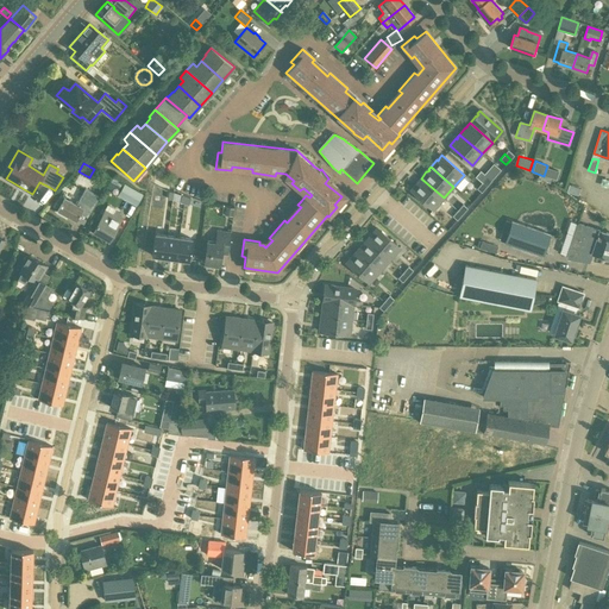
[(491,181),(487,177),(482,182),(487,187),(491,181)]
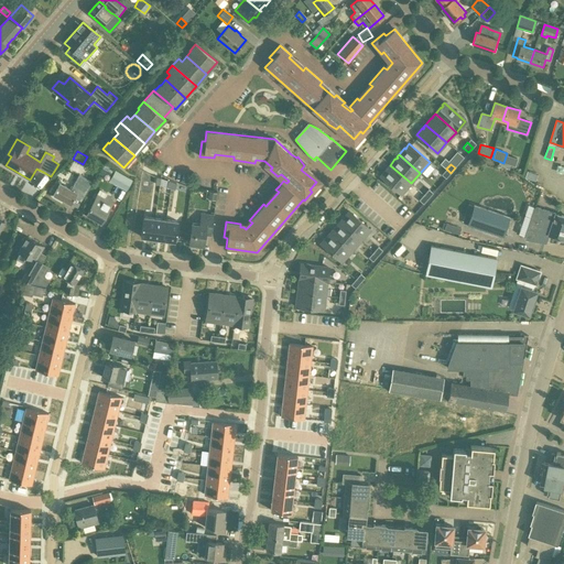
[(411,183),(390,165),(388,167),(387,170),(386,169),(380,175),(401,194),(411,183)]
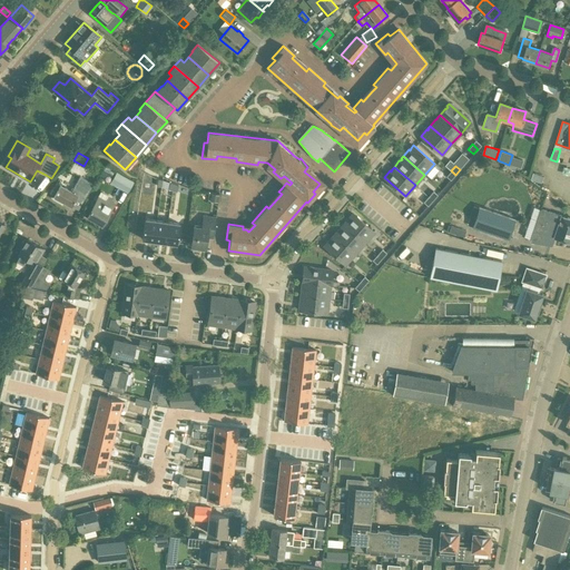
[(455,175),(451,170),(446,176),(451,180),(455,175)]
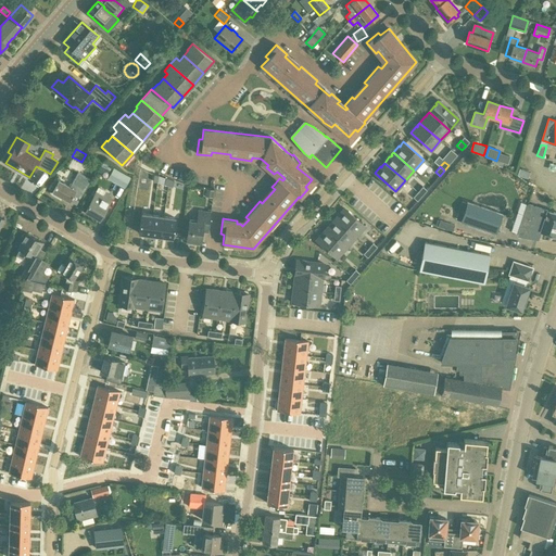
[(124,188),(129,178),(113,168),(106,179),(124,188)]
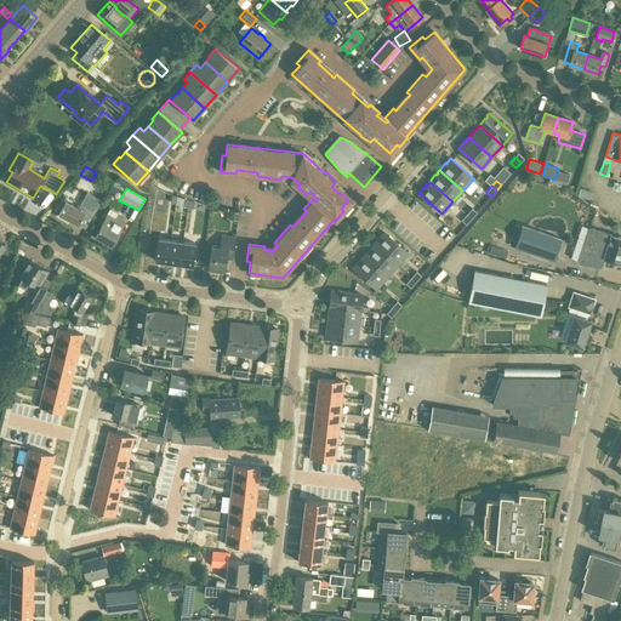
[(592,193),(580,188),(577,195),(590,199),(592,193)]
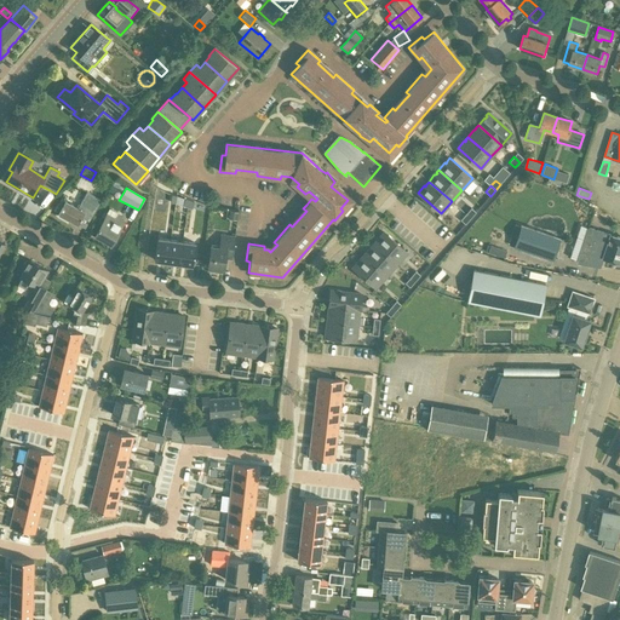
[(64,201),(61,199),(53,211),(58,213),(57,216),(67,222),(68,219),(78,224),(84,213),(91,217),(97,205),(90,200),(87,204),(82,201),(79,208),(64,201)]
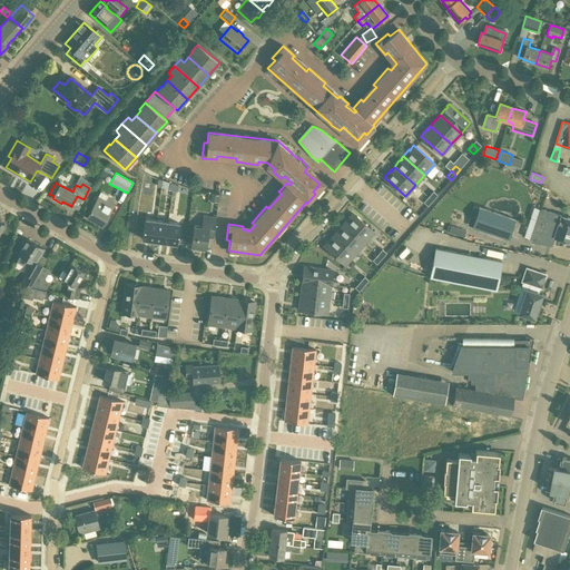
[(438,195),(433,192),(428,197),(432,200),(438,195)]
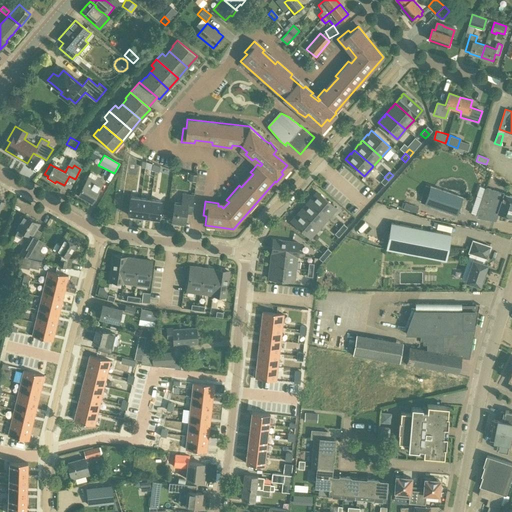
[(95,180),(88,176),(78,194),(79,195),(78,197),(83,199),(84,198),(92,202),(98,192),(97,191),(102,183),(96,179),(95,180)]
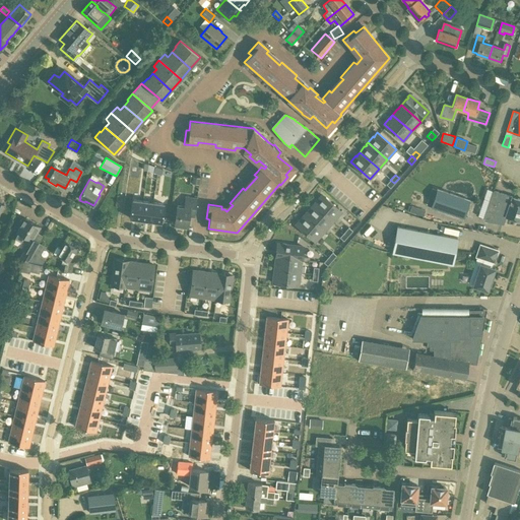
[(394,183),(390,180),(386,185),(390,188),(394,184),(394,183)]
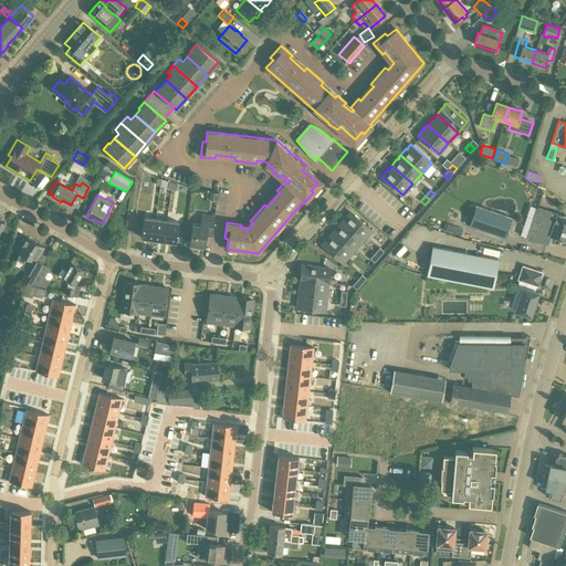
[(512,218),(475,205),(475,207),(470,205),(470,207),(467,216),(471,217),(469,226),(505,238),(512,218)]
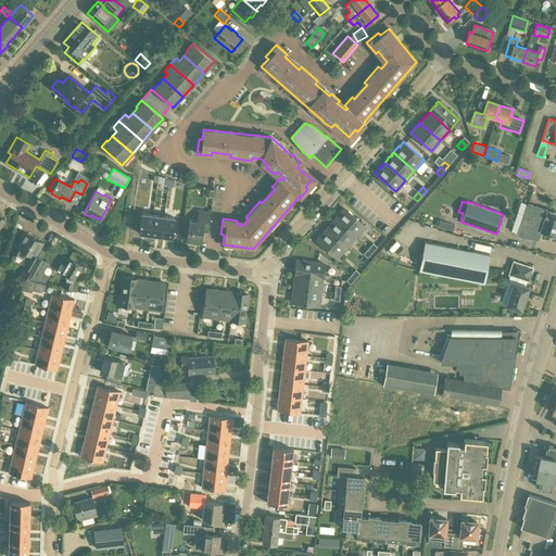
[(517,212),(510,231),(518,234),(517,236),(538,239),(540,231),(555,236),(555,232),(555,213),(528,204),(525,215),(517,212)]
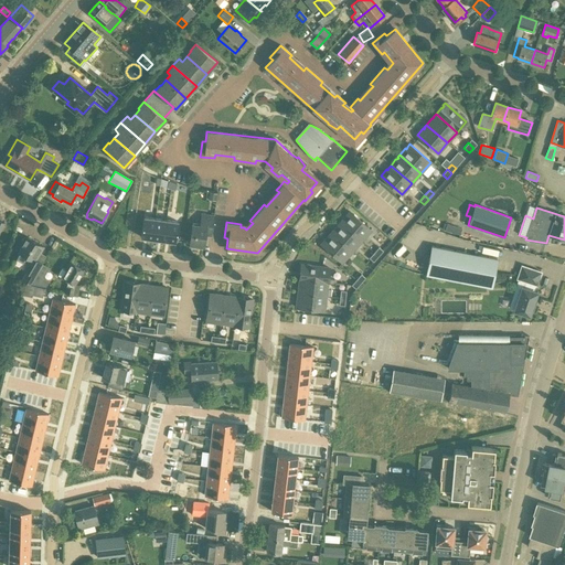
[(340,222),(361,241),(371,230),(350,212),(343,219),(344,219),(342,221),(340,222)]
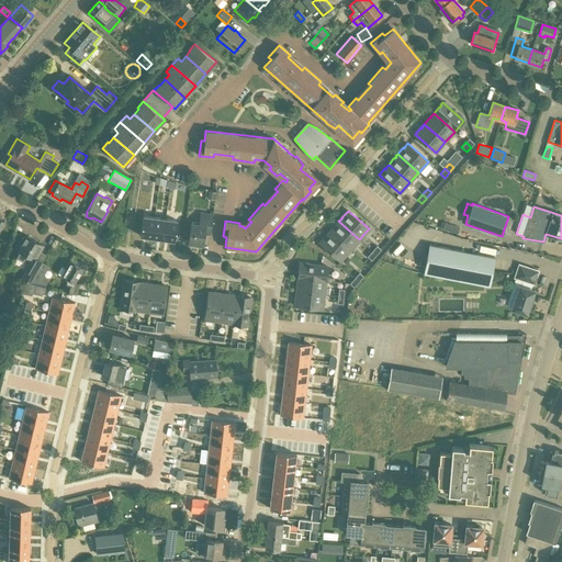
[(211,229),(213,215),(200,213),(199,222),(191,221),(189,243),(202,245),(204,228),(211,229)]
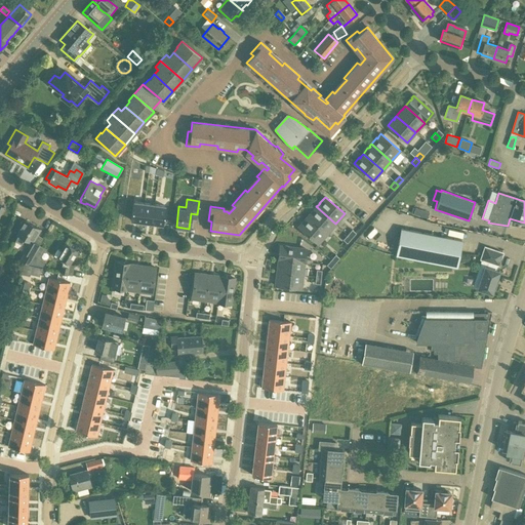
[(132,201),(130,219),(140,220),(144,202),(132,201)]
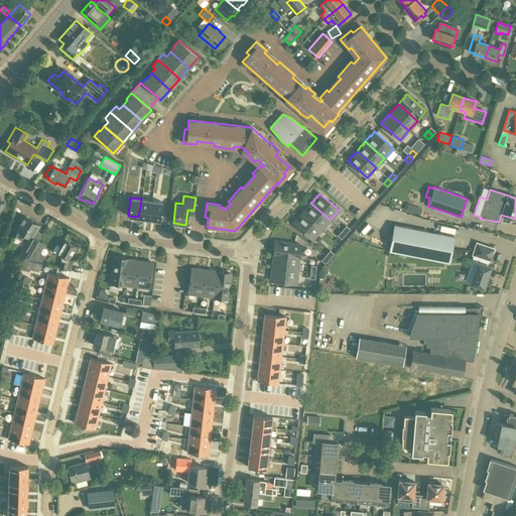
[(141,199),(138,217),(148,219),(151,200),(141,199)]
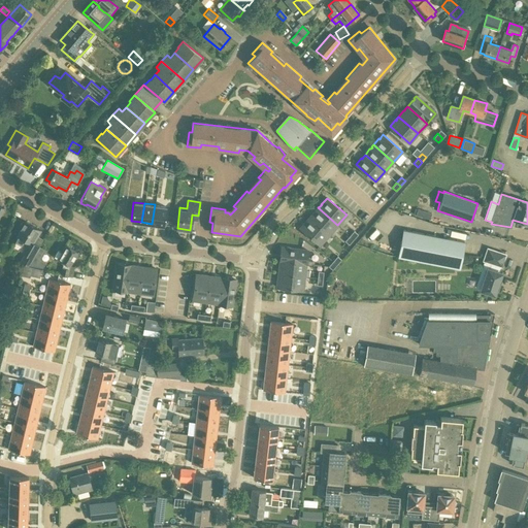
[(155,204),(152,224),(163,225),(165,206),(155,204)]
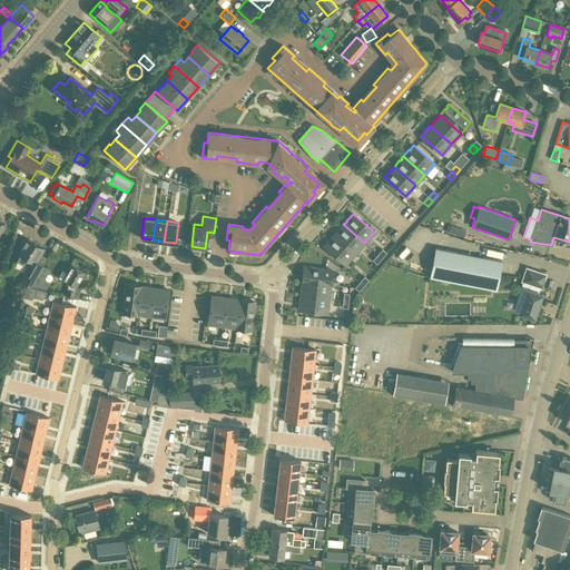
[(334,235),(333,235),(354,254),(364,243),(343,224),(337,231),(337,232),(336,234),(335,233),(334,235)]
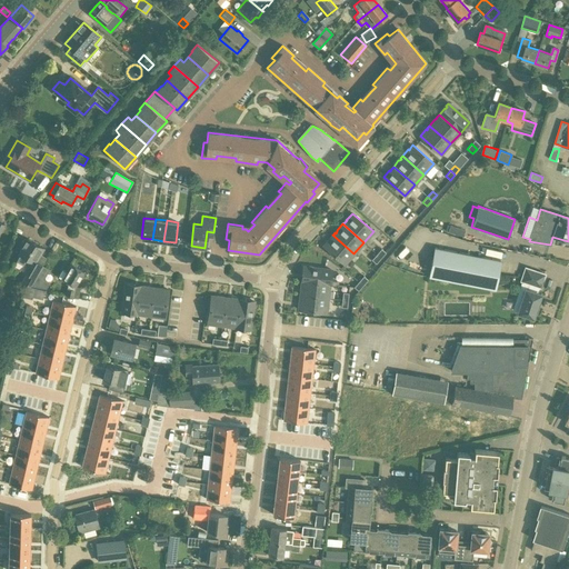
[(462,237),(465,230),(450,226),(448,232),(462,237)]
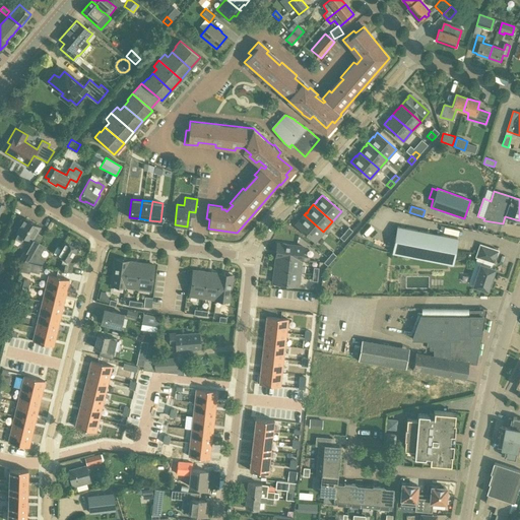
[(298,221),(296,224),(315,242),(323,232),(304,214),(299,220),(300,220),(299,222),(298,221)]
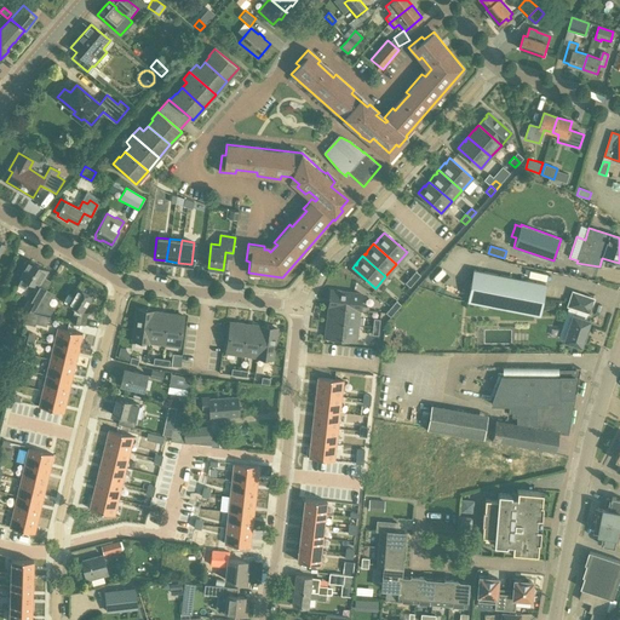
[(42,280),(49,270),(29,259),(19,277),(22,279),(18,285),(29,291),(26,297),(28,298),(23,306),(33,313),(46,288),(36,283),(40,279),(42,280)]
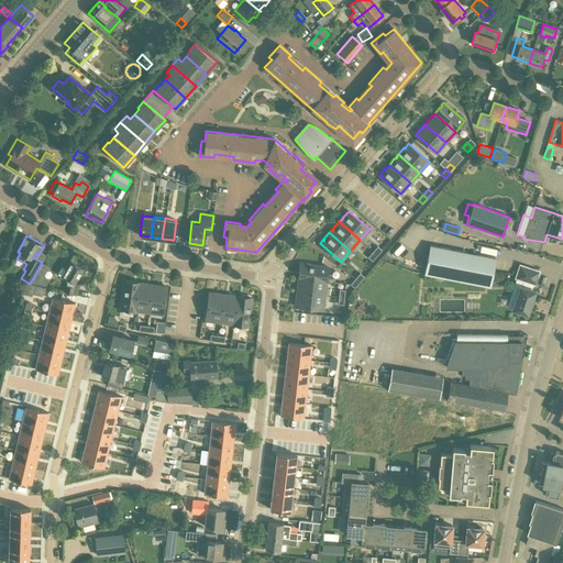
[(493,274),(496,257),(430,244),(424,274),(490,287),(493,274)]
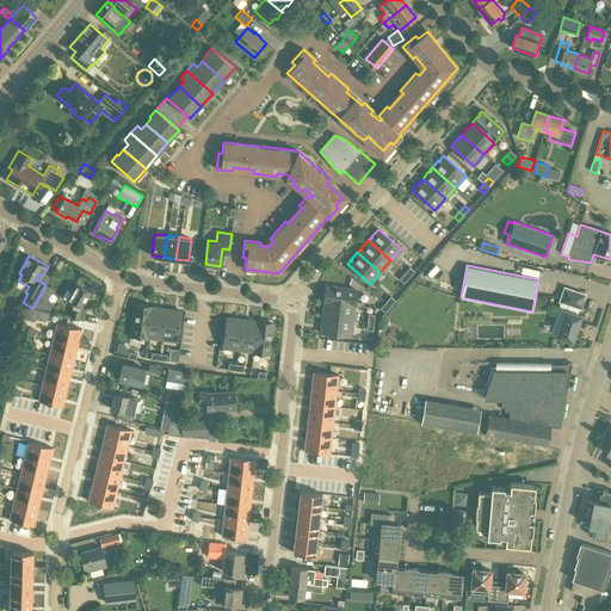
[(414,271),(409,267),(405,273),(409,277),(414,271)]
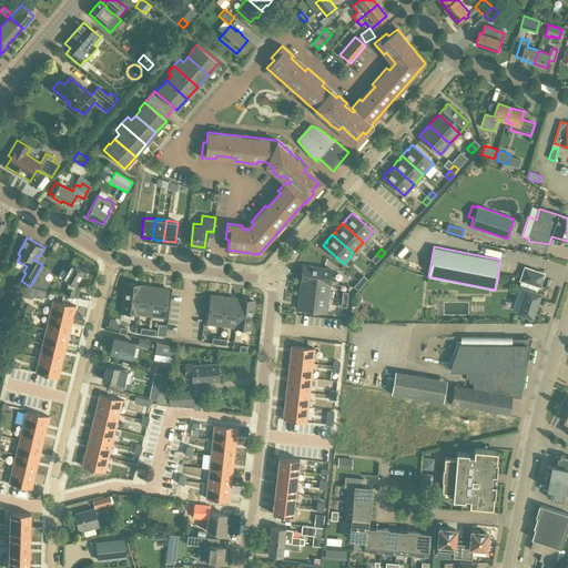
[(381,257),(376,254),(371,260),(375,263),(379,259),(381,257)]
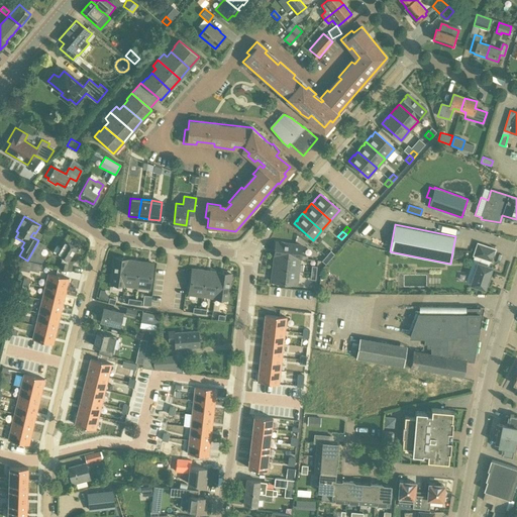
[(69,261),(77,246),(66,240),(61,247),(57,245),(53,251),(57,254),(62,257),(61,264),(60,269),(71,271),(73,262),(69,261)]
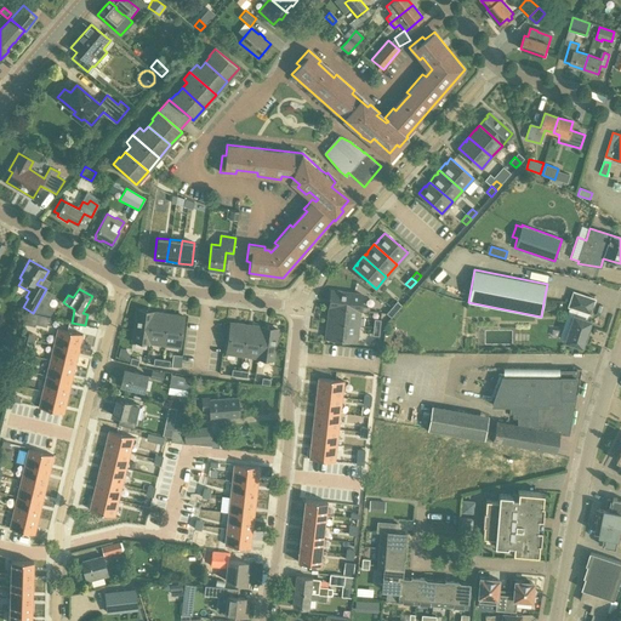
[(329,306),(329,307),(359,311),(362,295),(331,291),(330,301),(331,301),(330,303),(329,306)]
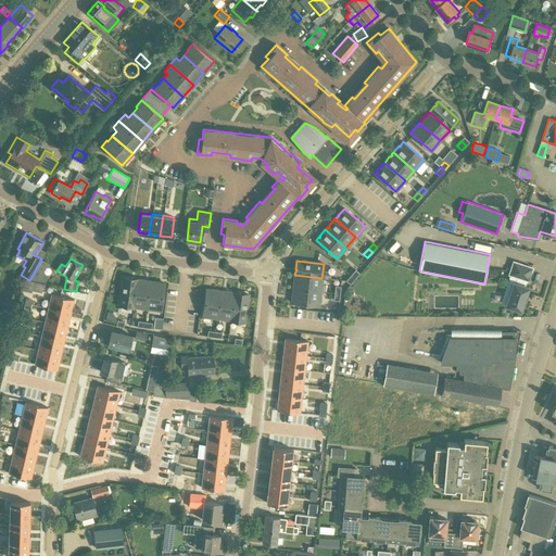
[(528,280),(532,268),(514,262),(509,274),(509,275),(516,277),(506,305),(514,308),(520,311),(528,288),(525,287),(527,280),(528,280)]
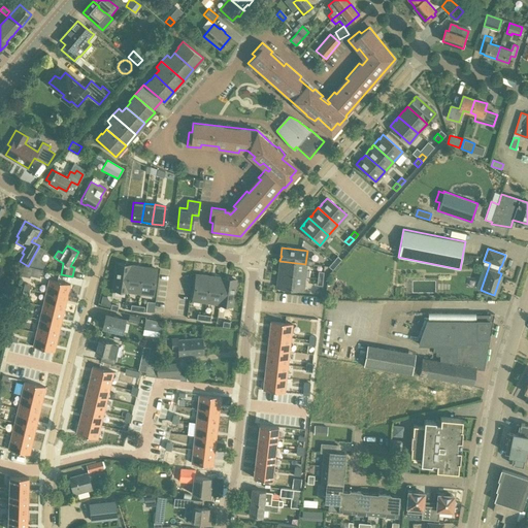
[(29,265),(42,268),(46,262),(34,256),(29,265)]
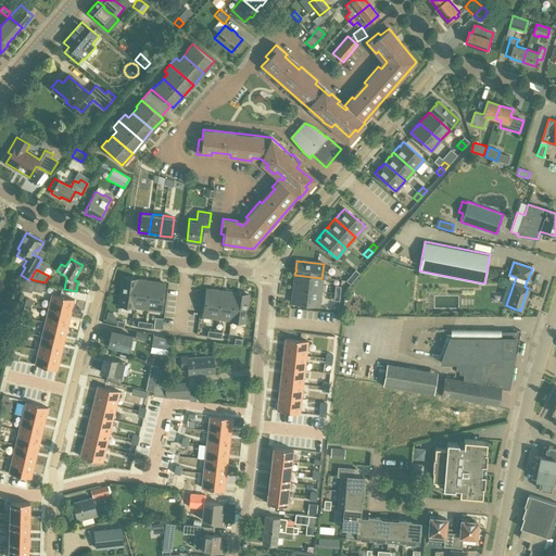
[(355,270),(351,275),(355,279),(359,274),(355,270)]
